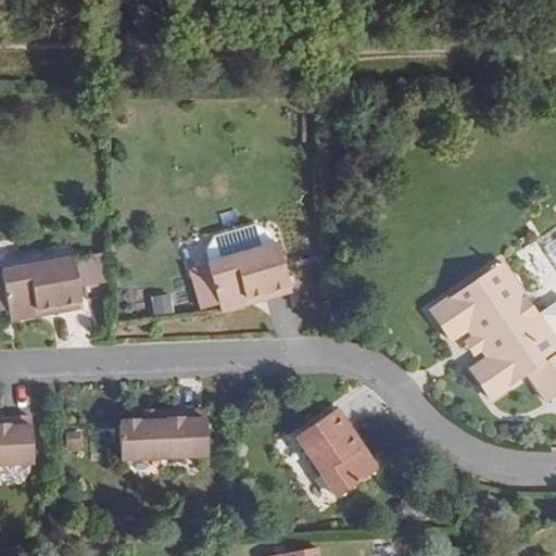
[(206,243),(214,261),(229,254),(222,237),(206,243)]
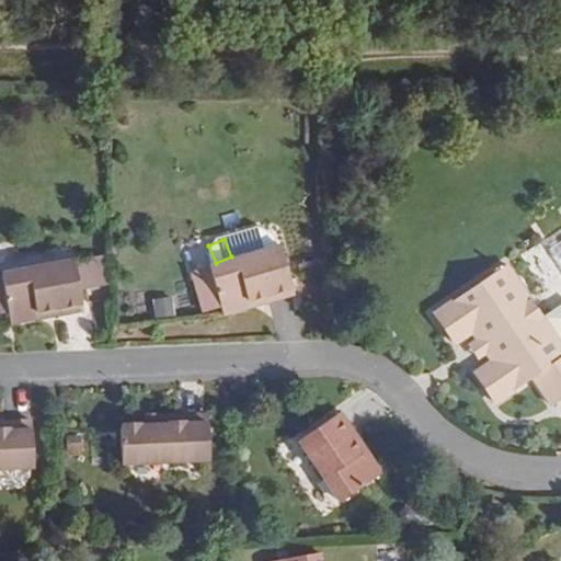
[(560,242),(550,250),(560,266),(560,242)]
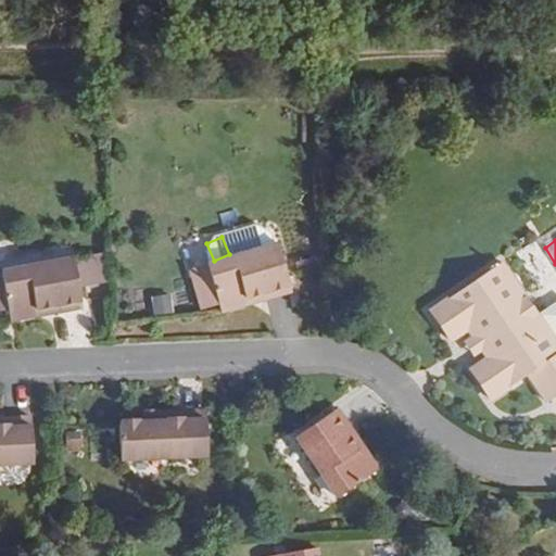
[(249,304),(247,298),(290,286),(277,243),(192,268),(204,306),(218,303),(222,312),(249,304)]
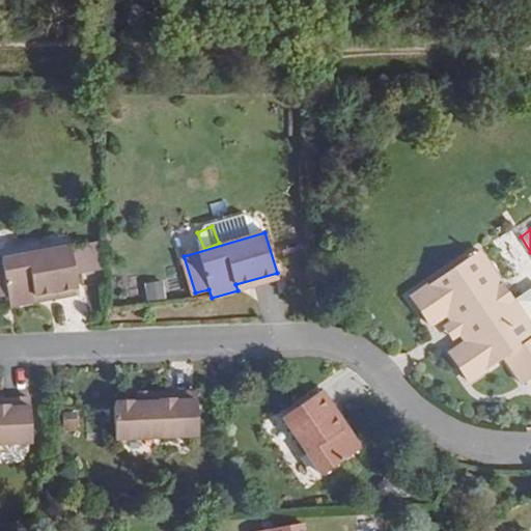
[(95,244),(71,248),(75,274),(101,269),(95,244)]
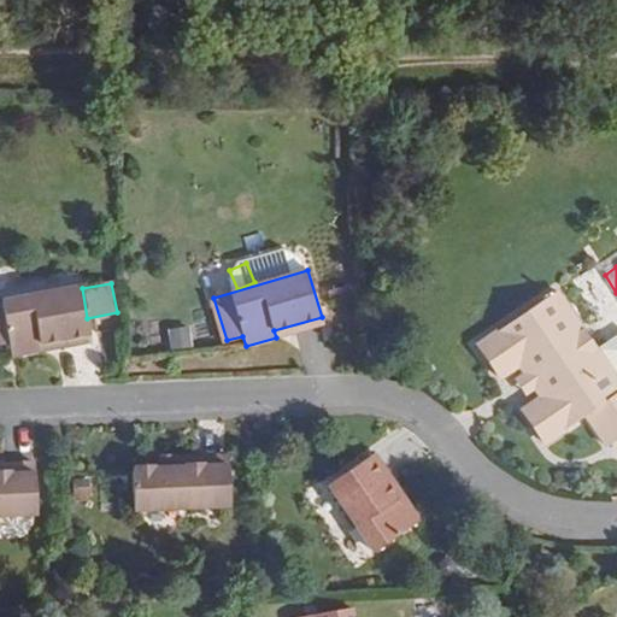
[(90,334),(88,327),(81,287),(0,301),(0,341),(9,340),(11,357),(42,351),(41,344),(90,334)]
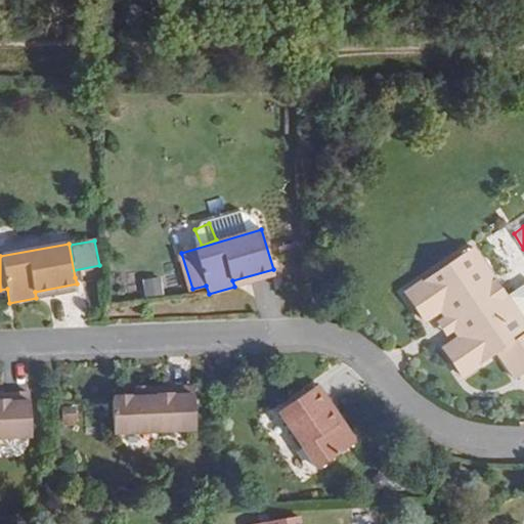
[(441,310),(446,317),(454,330),(460,338),(443,349),(463,377),(498,353),(516,379),(523,374),(523,323),(473,248),(405,293),(425,321),(441,310)]
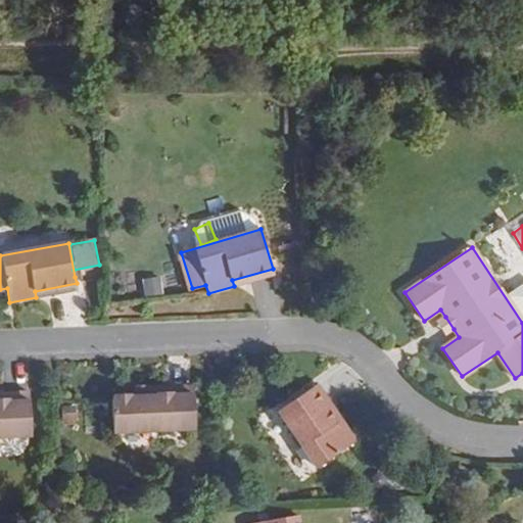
[(274,275),(273,269),(232,280),(234,286),(274,275)]
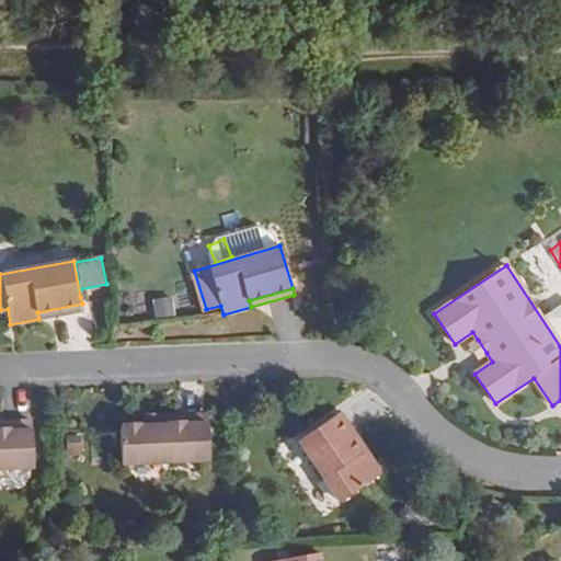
[(173,297),(153,299),(156,317),(175,315),(173,297)]
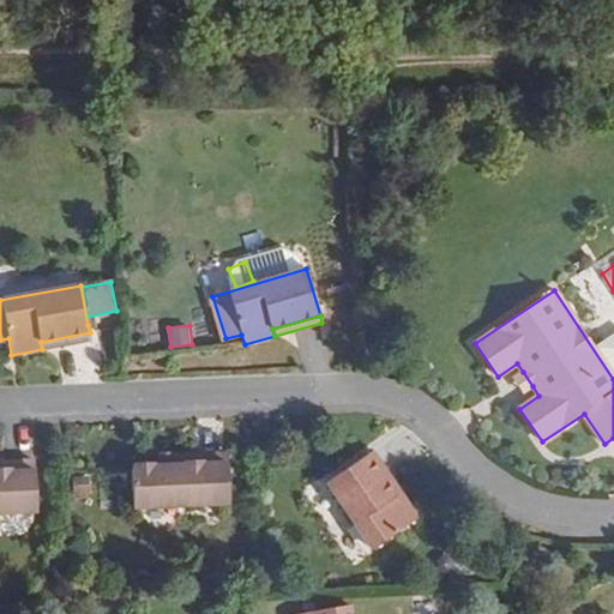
[(91,341),(90,332),(41,342),(42,349),(91,341)]
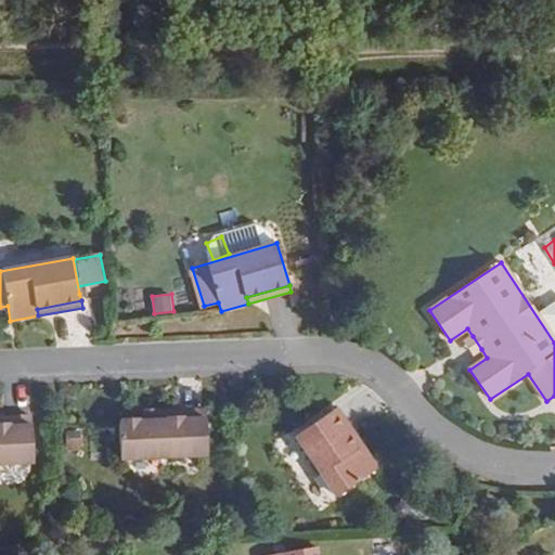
[(554,302),(537,315),(554,341),(554,302)]
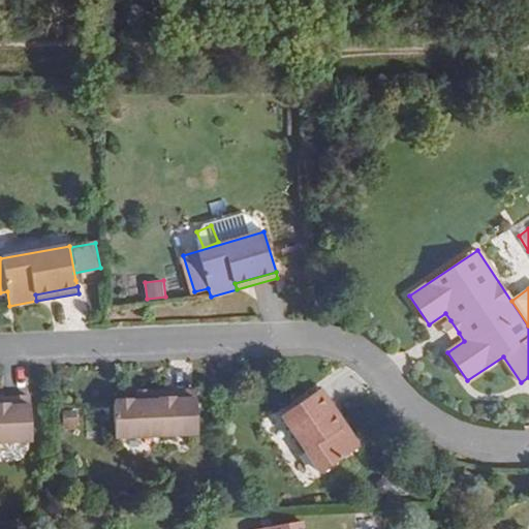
[(450,320),(442,325),(450,338),(459,333),(450,320)]
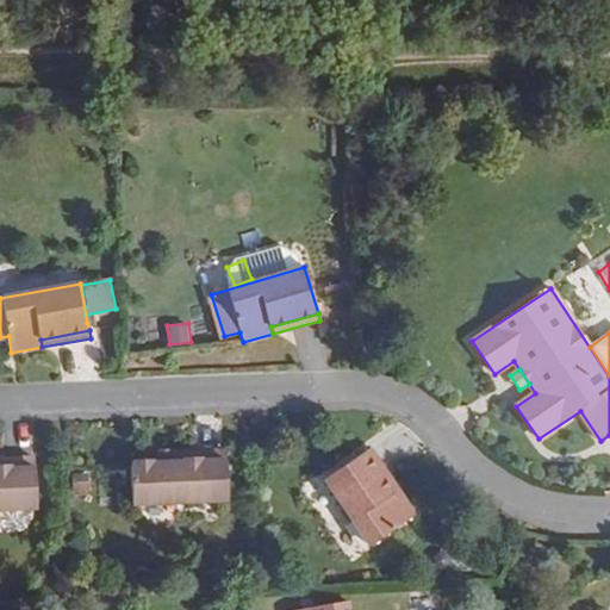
[(369,449),(363,453),(391,493),(398,490),(369,449)]
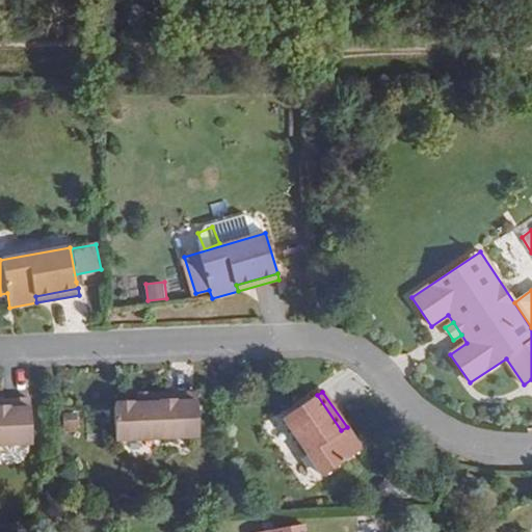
[(198,436),(197,400),(197,393),(168,395),(169,402),(137,404),(132,404),(132,402),(117,403),(118,404),(114,405),(115,440),(198,436)]
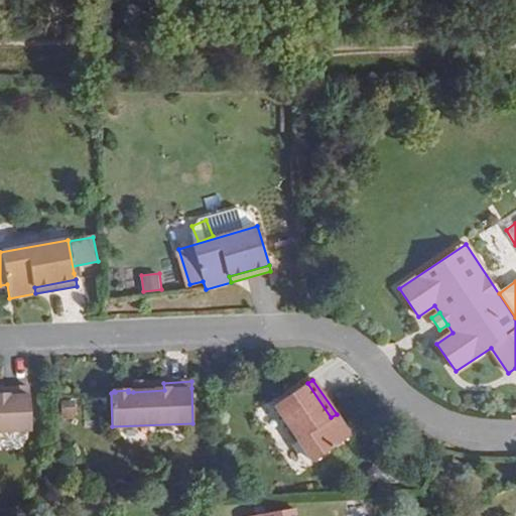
[(164,390),(163,383),(133,384),(133,392),(164,390)]
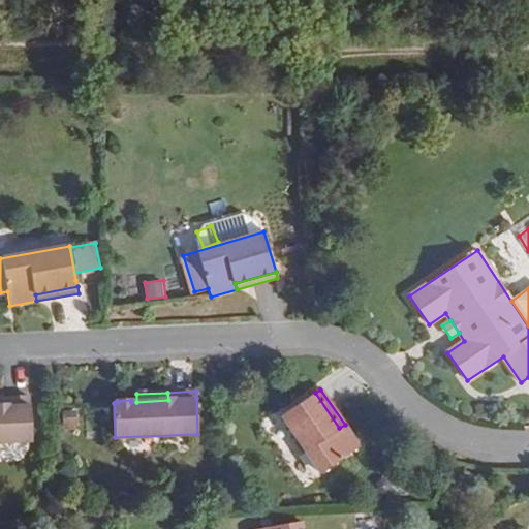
[(315,393),(310,397),(281,416),(327,481),(345,469),(339,461),(361,446),(345,425),(339,428),(315,393)]
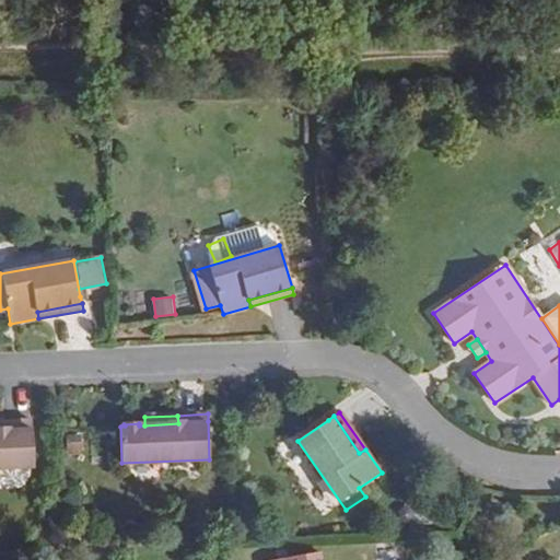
[(0,467),(34,466),(32,428),(32,421),(2,422),(2,431),(0,430),(0,467)]
